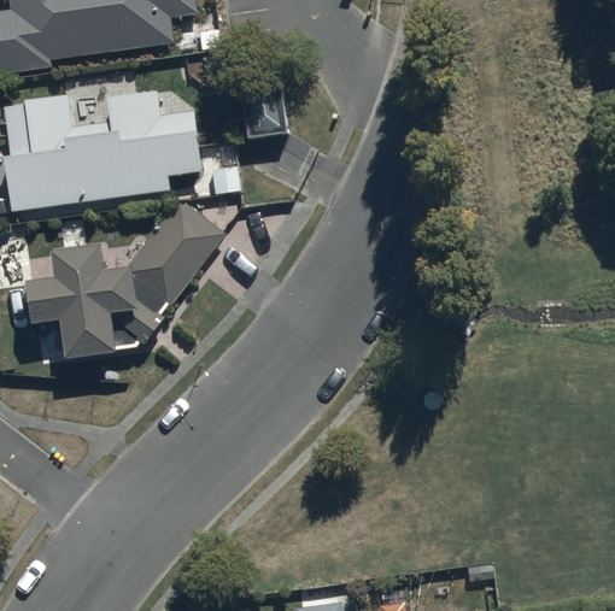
[(195,0),(9,0),(11,11),(0,11),(0,75),(52,68),(51,60),(175,43),(171,17),(198,13),(195,0)]
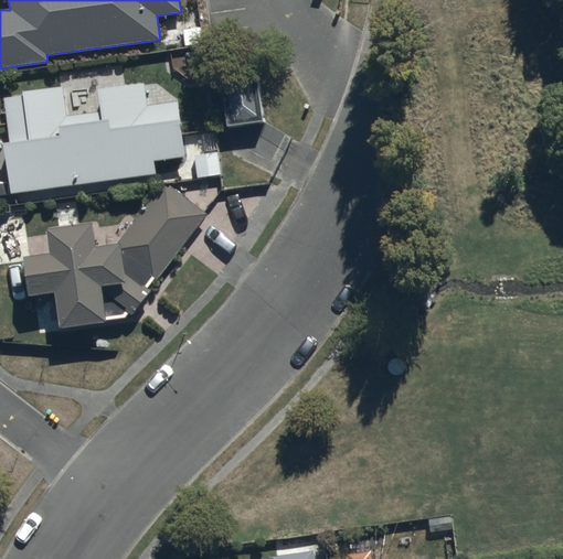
[(256,75),(221,78),(226,132),(263,129),(256,75)]
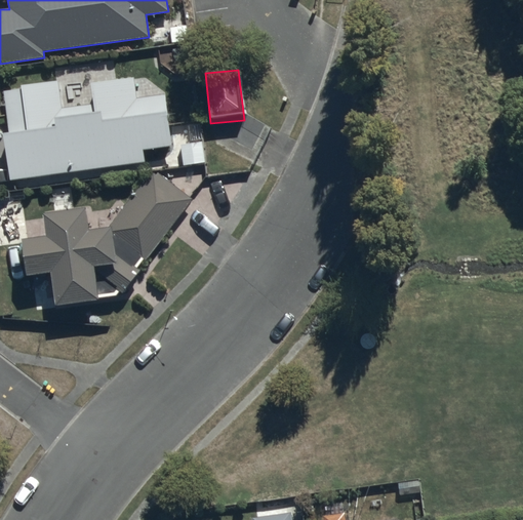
[(58,79),(22,82),(27,127),(3,129),(8,180),(145,163),(143,148),(172,145),(166,93),(136,97),(134,77),(93,82),(95,104),(63,109),(58,79)]
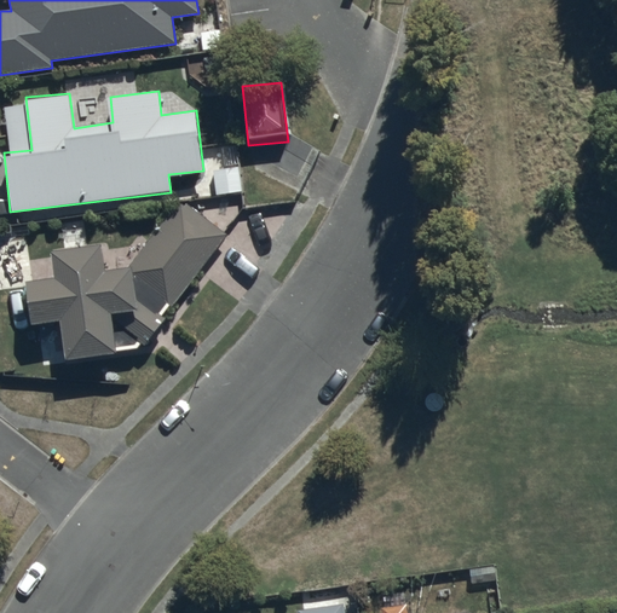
[(237,155),(211,157),(215,197),(241,194),(237,155)]
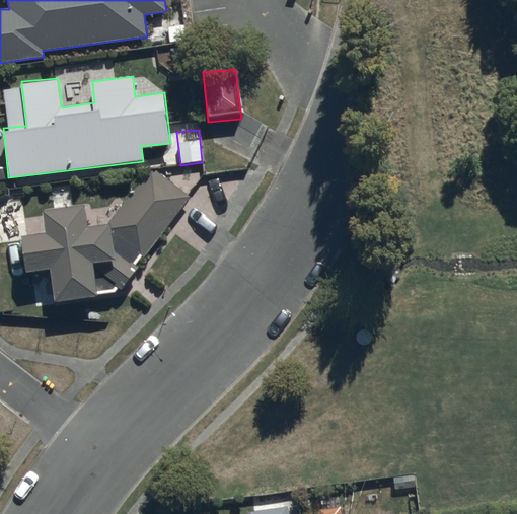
[(28,265),(53,263),(58,296),(117,291),(189,199),(149,169),(113,217),(89,220),(87,200),(46,204),(48,227),(24,230),(28,265)]
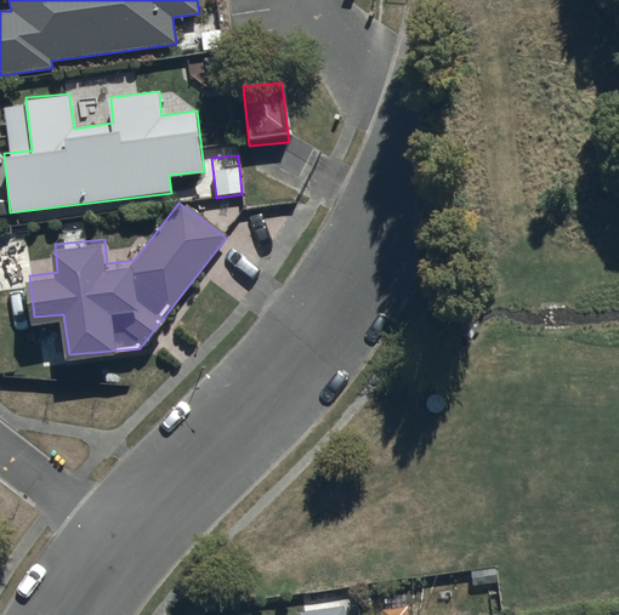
All buildings are outlined.
